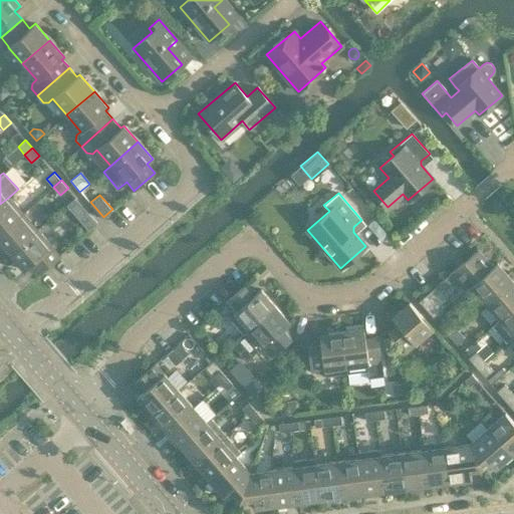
[(0,232),(23,213),(9,197),(0,204),(0,232)]
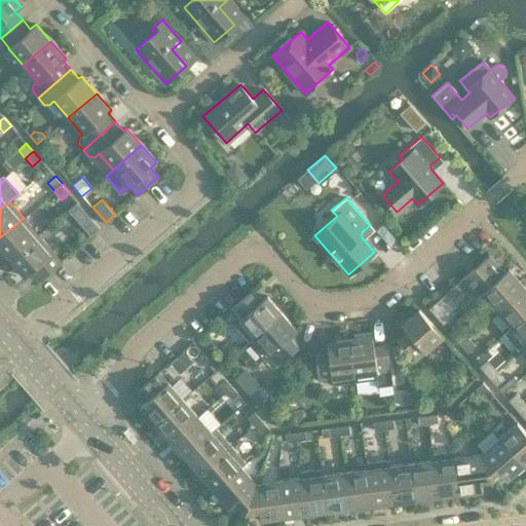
[(78,203),(71,211),(80,220),(87,214),(78,203)]
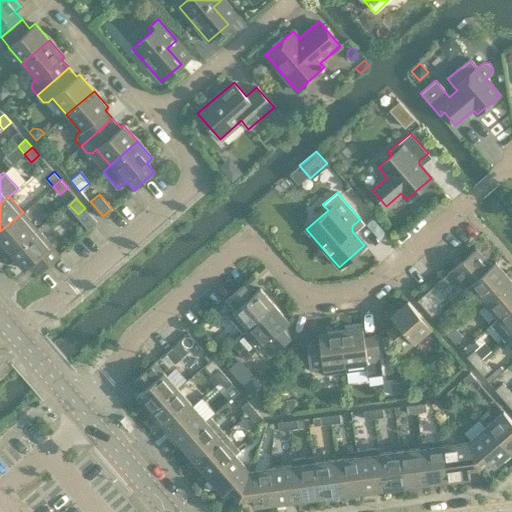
[(0,241),(9,252),(37,229),(23,212),(0,231),(0,241)]
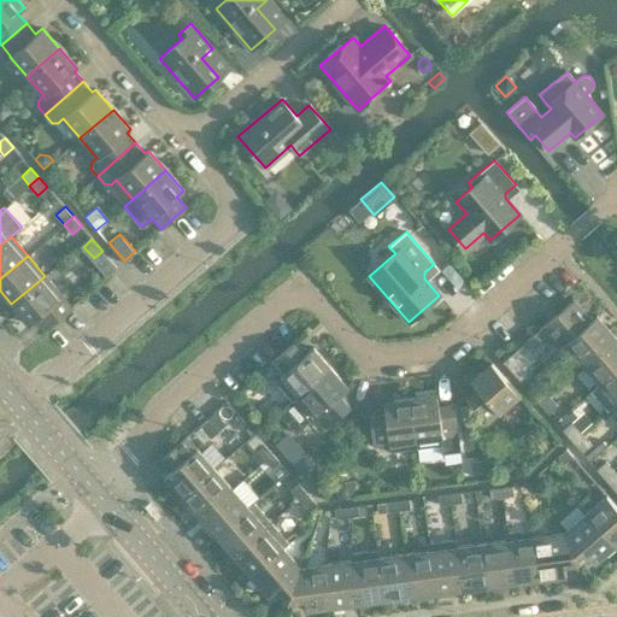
[(46,328),(71,306),(45,276),(11,304),(29,324),(36,317),(46,328)]
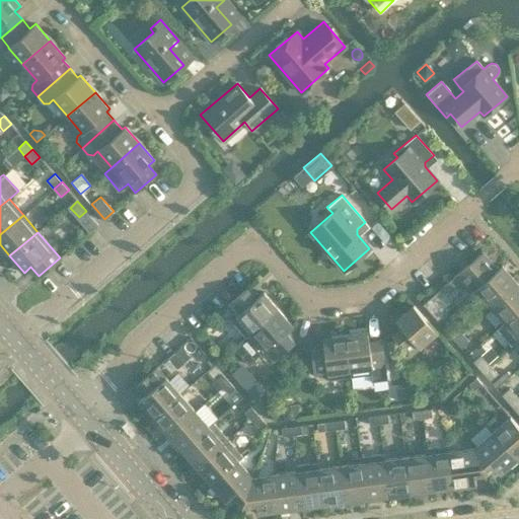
[(498,270),(497,270),(483,251),(423,304),(437,320),(443,315),(444,309),(453,301),(447,295),(455,288),(466,288),(471,294),(476,290),(475,289),(498,270)]
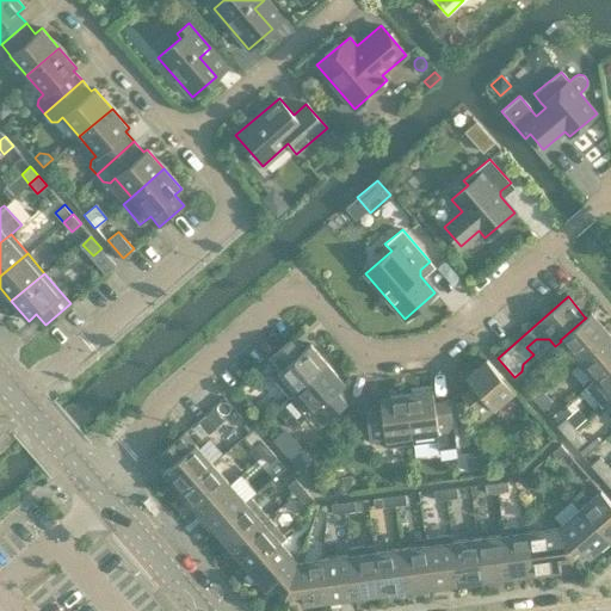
[(605,323),(603,326),(591,313),(585,318),(586,318),(560,340),(561,341),(576,360),(610,329),(610,323),(605,323)]
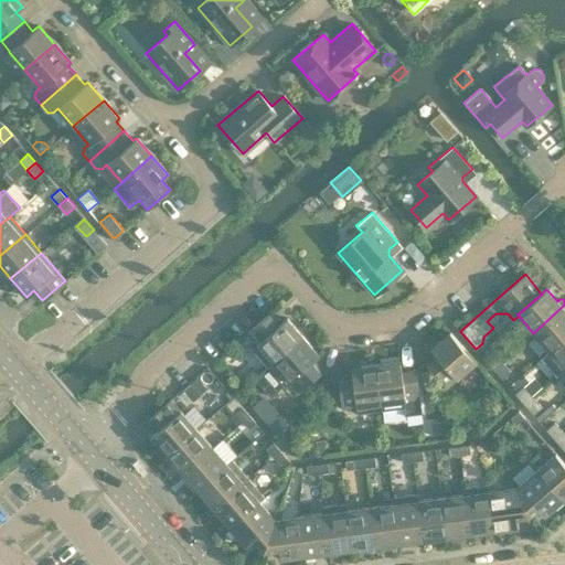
[(564,305),(533,333),(548,351),(564,337),(564,305)]
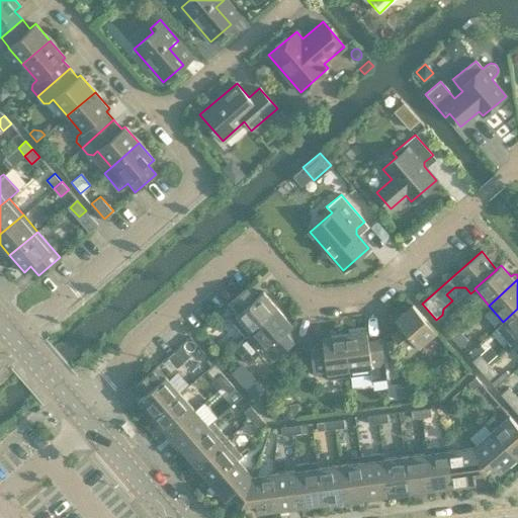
[(262,291),(255,297),(246,287),(226,306),(235,316),(231,319),(245,336),(277,309),(262,291)]
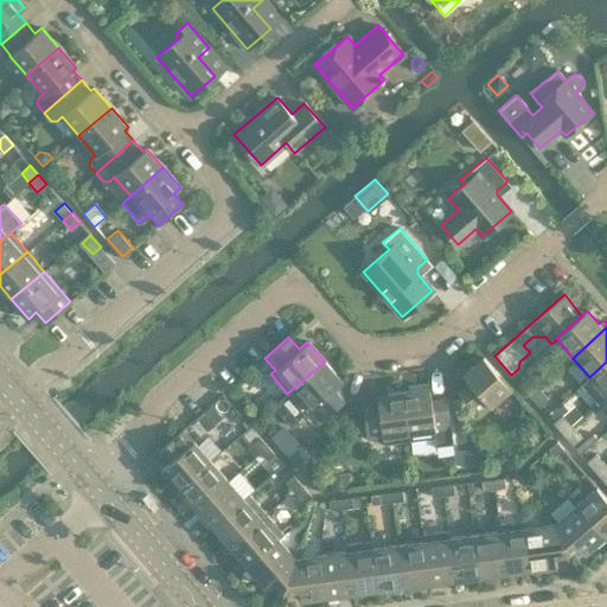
[(479,416),(511,389),(483,357),(462,375),(470,383),(458,394),(479,416)]
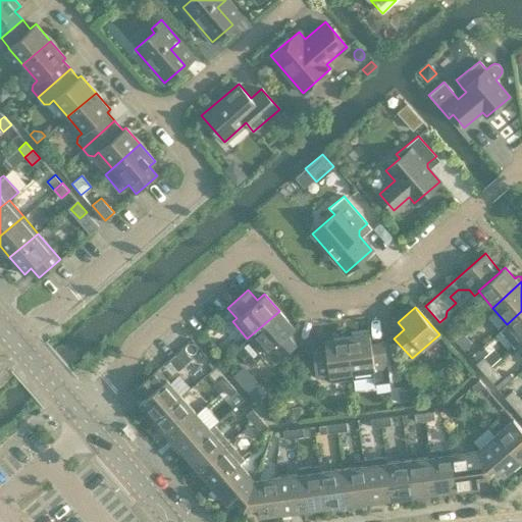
[(279,311),(247,338),(235,350),(250,367),(262,356),(266,352),(275,362),(296,345),(286,334),(294,327),(279,311)]
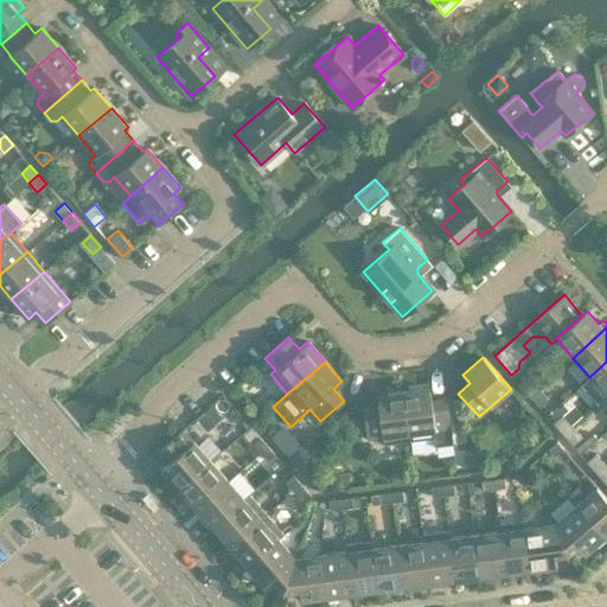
[(606,362),(589,377),(598,387),(589,394),(598,403),(606,396),(606,395),(606,362)]
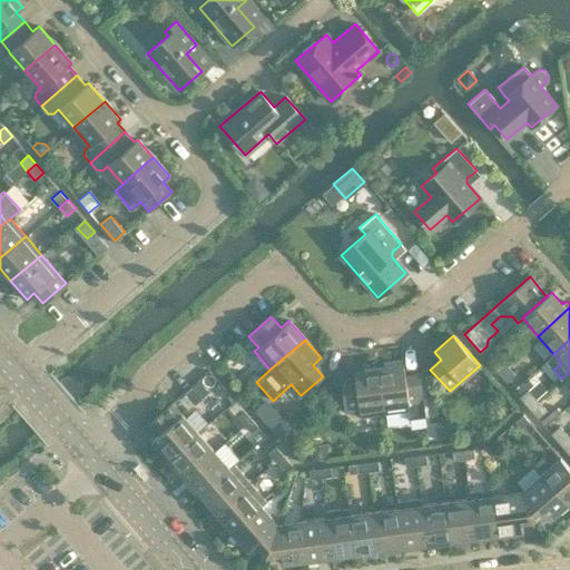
[(497,371),(505,364),(497,353),(488,361),(497,371)]
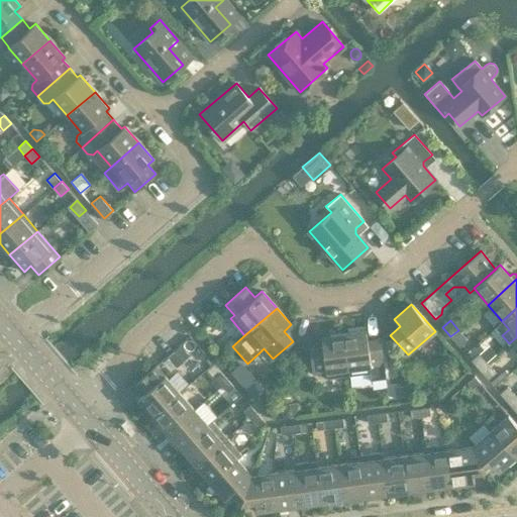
[(380,338),(367,339),(366,330),(343,333),(349,375),(370,373),(371,380),(386,378),(380,338)]
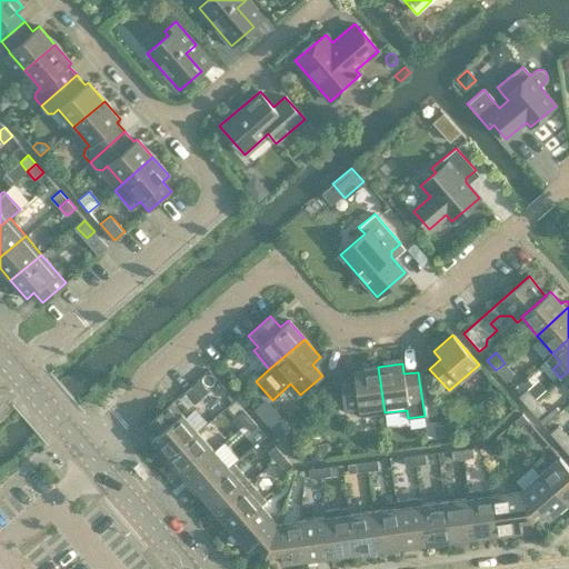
[(505,381),(513,373),(505,363),(496,370),(505,381)]
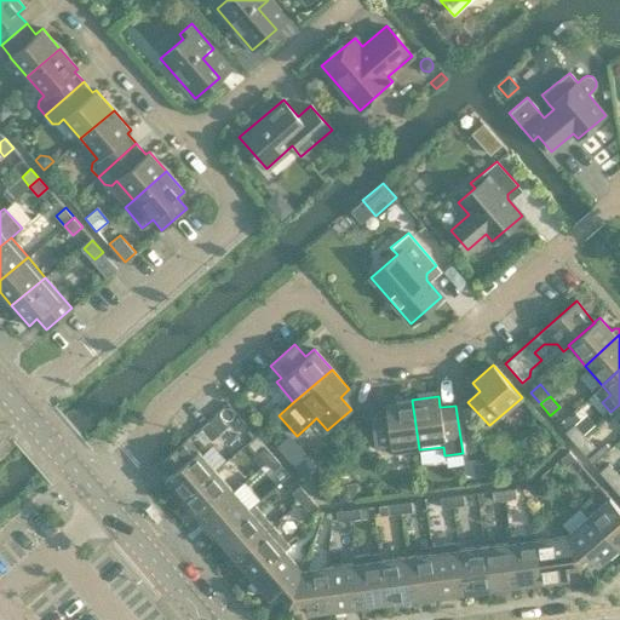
[(391,453),(419,449),(412,400),(385,403),(386,414),(371,417),(374,448),(391,446),(391,453)]
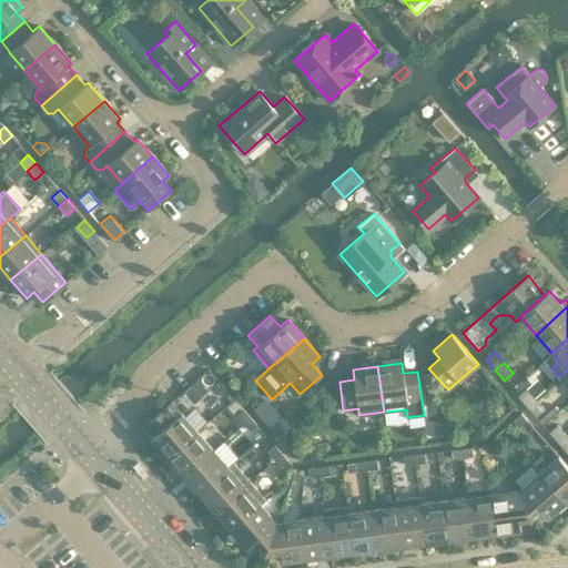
[(184,392),(194,402),(206,391),(198,381),(184,392)]
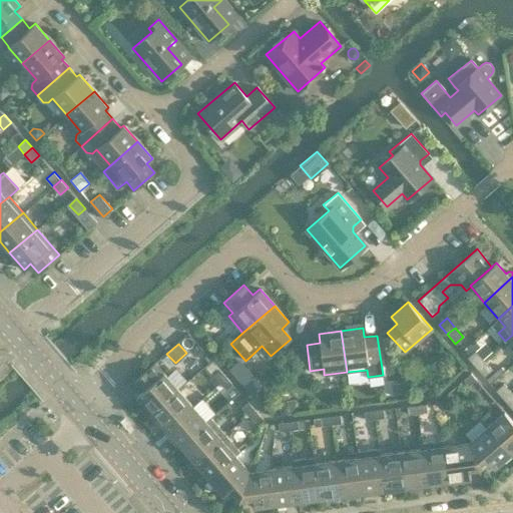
[(476,367),(483,360),(475,351),(467,358),(476,367)]
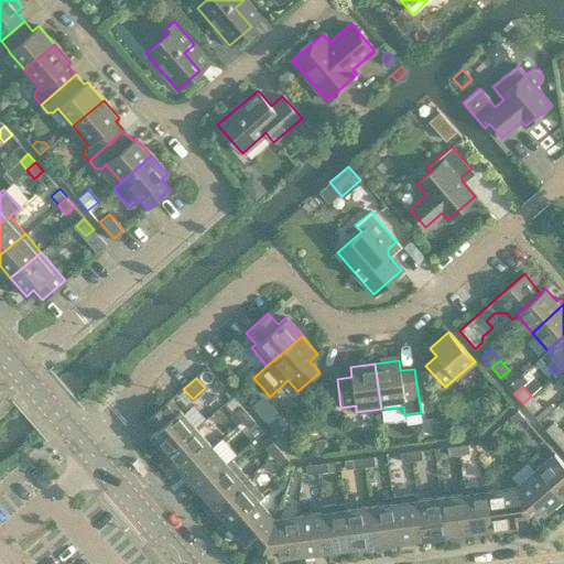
[(262,396),(251,405),(275,433),(286,424),(262,396)]
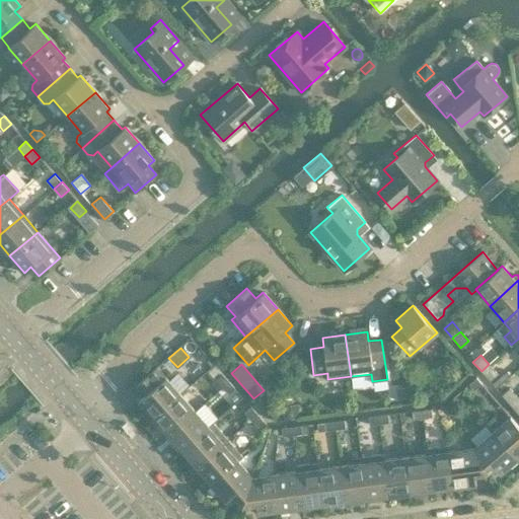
[(490,381),(497,374),(489,364),(482,371),(490,381)]
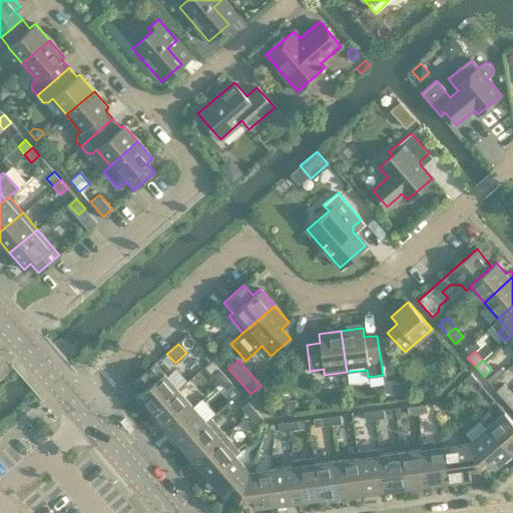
[(150,413),(178,389),(154,363),(134,380),(143,390),(136,396),(150,413)]
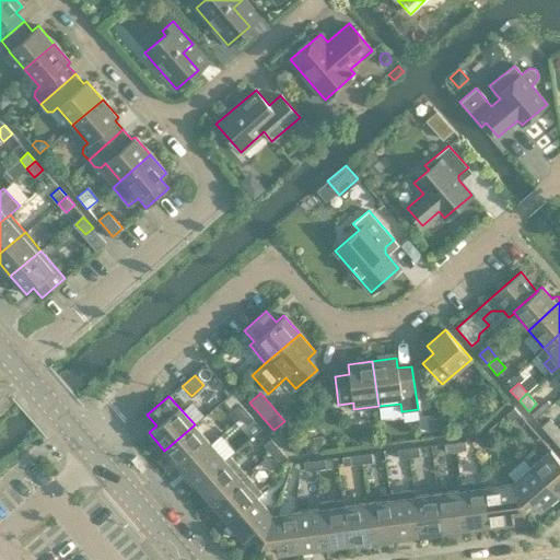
[(547,399),(531,413),(532,415),(535,419),(551,404),(547,399)]
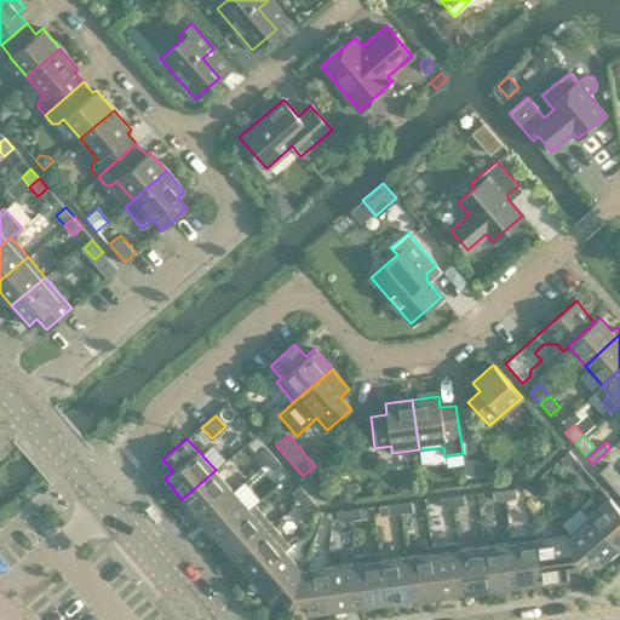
[(265,461),(273,455),(265,447),(257,453),(265,461)]
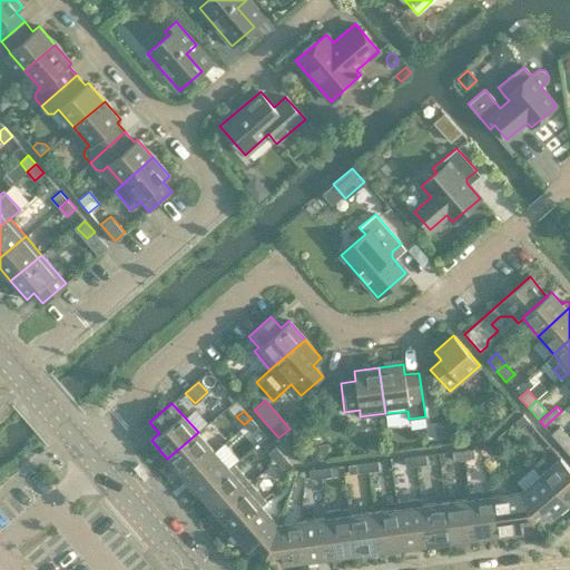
[(522,414),(514,421),(521,428),(529,421),(522,414)]
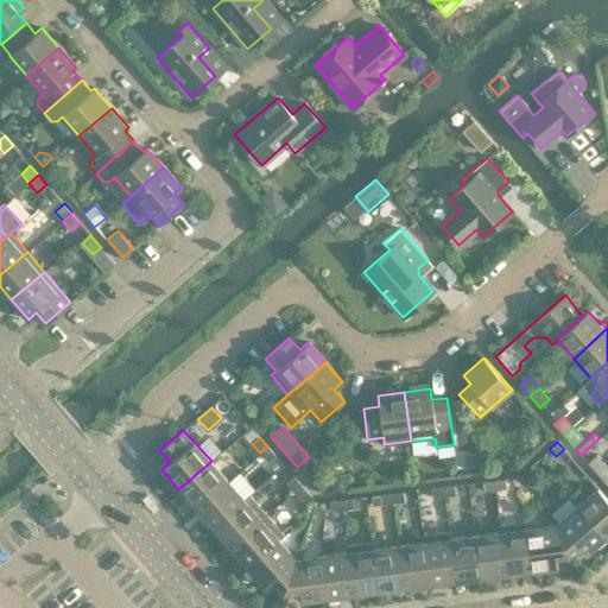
[(267,461),(274,455),(267,447),(260,453),(267,461)]
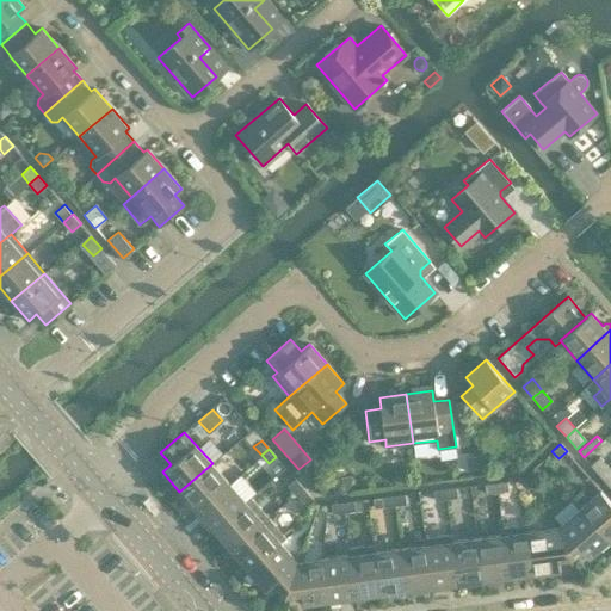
[(600,476),(610,468),(599,457),(591,464),(600,476)]
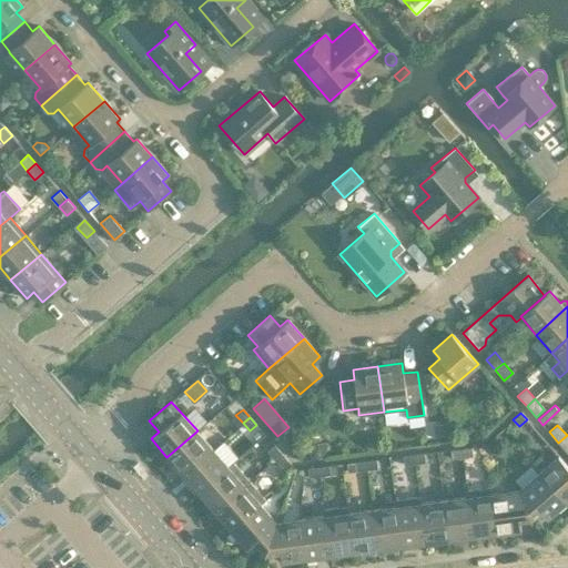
[(430,444),(447,442),(445,428),(428,430),(430,444)]
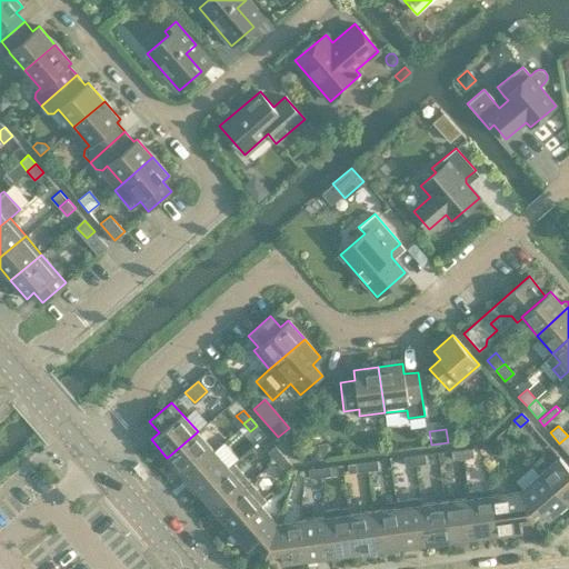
[(182,476),(213,450),(198,431),(167,458),(182,476)]
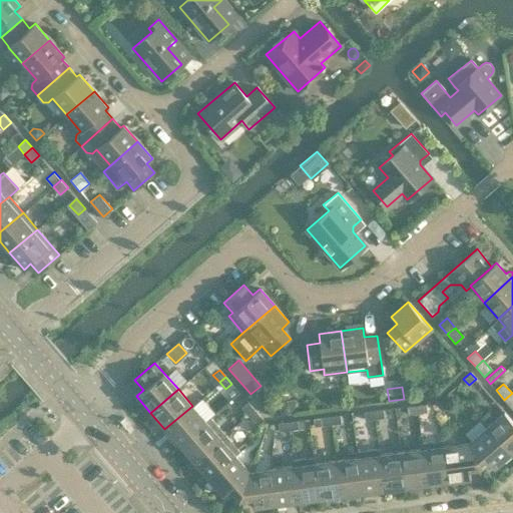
[(512,409),(512,408),(512,394),(512,393),(504,400),(512,409)]
